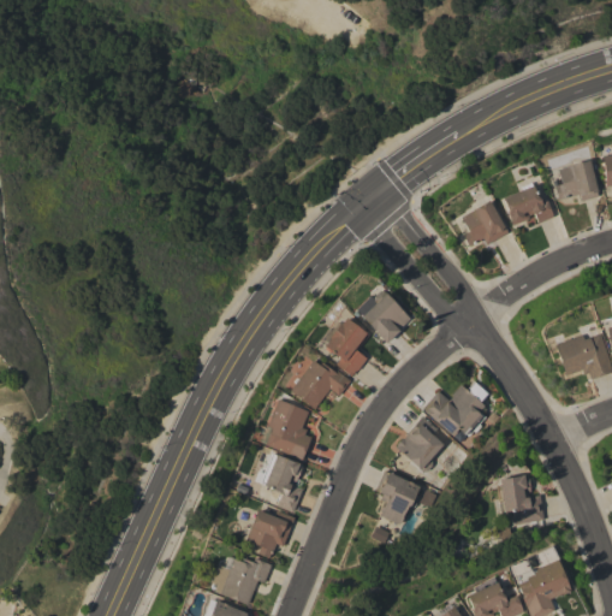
[(590,160),(599,191),(598,191),(600,196),(583,201),(581,194),(559,200),(556,185),(563,184),(559,169),(590,160)]
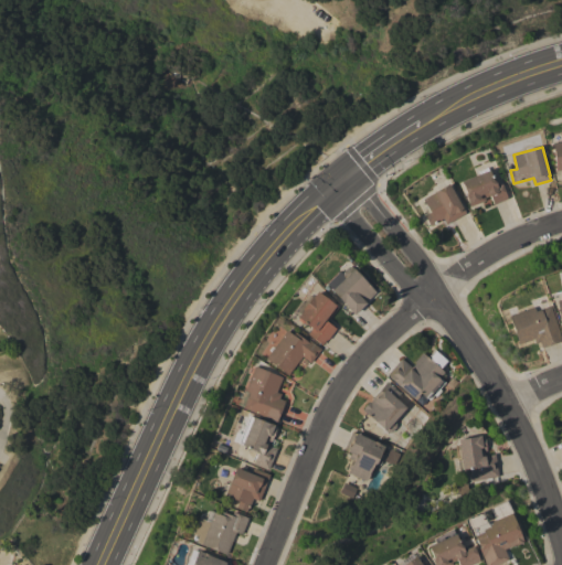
[(463,181),(490,169),(494,179),(495,178),(498,185),(504,183),(509,199),(496,204),(492,195),(490,195),(486,196),(487,200),(473,206),(467,195),(468,194),(463,181)]
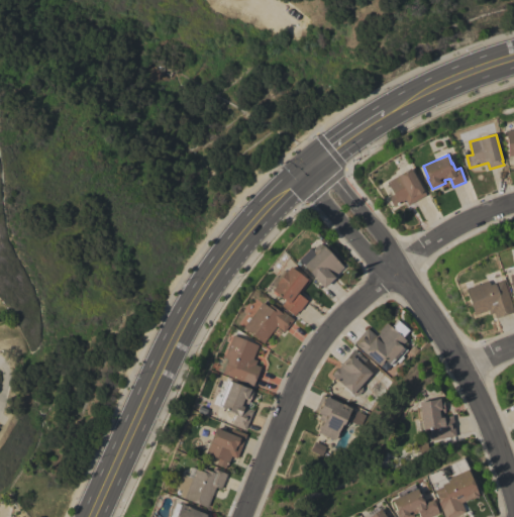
[(427,194),(410,205),(407,200),(401,203),(400,203),(395,206),(390,197),(396,194),(389,182),(412,168),(427,194)]
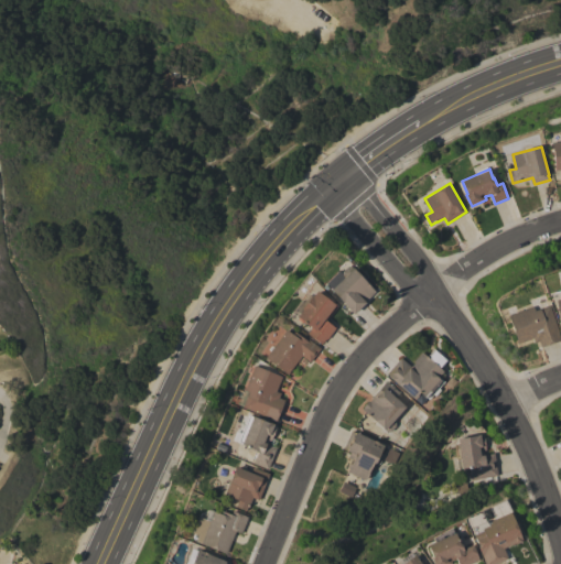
[(333,290),(346,278),(344,275),(344,271),(348,267),(353,267),(377,291),(366,302),(367,302),(355,314),(333,290)]
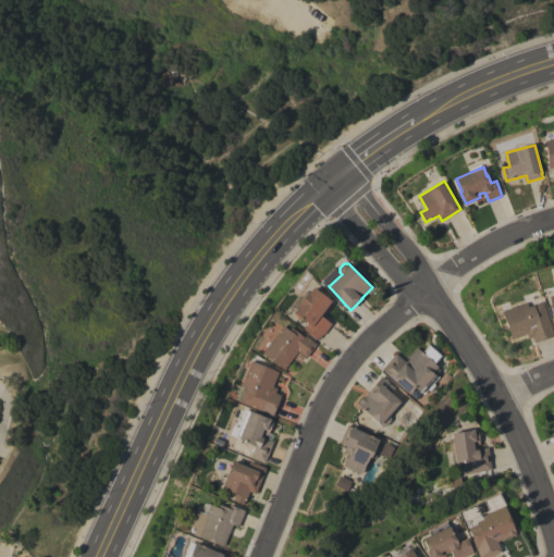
[(315,287),(334,302),(323,317),(333,323),(324,335),(323,334),(320,339),(306,329),(309,323),(302,317),(299,319),(295,316),(296,313),(295,312),(300,306),(299,305),(309,292),(310,293),(315,287)]
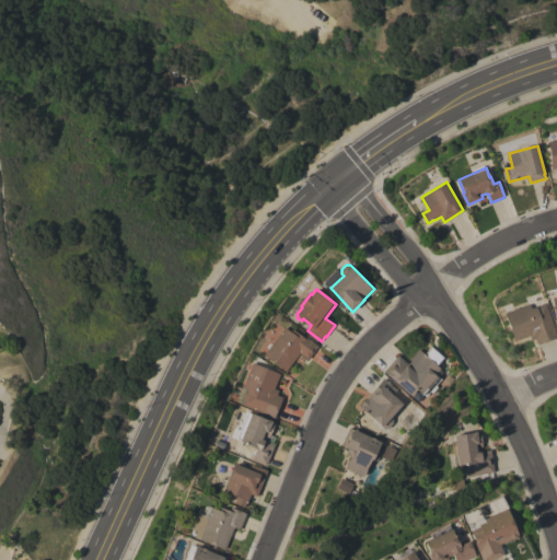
[(547,303),(556,328),(556,338),(538,345),(536,338),(532,340),(531,336),(515,341),(506,313),(530,304),(532,308),(547,303)]
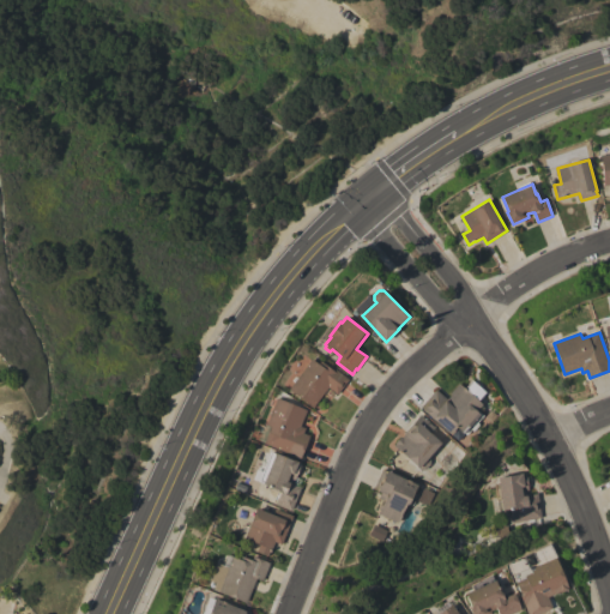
[(313,359),(324,367),(326,363),(334,369),(336,368),(350,379),(338,393),(330,387),(315,407),(290,389),(313,359)]
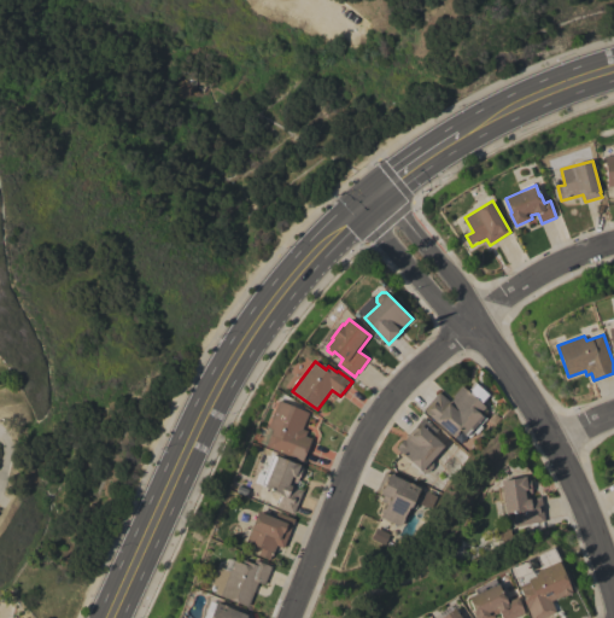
[(440,392),(451,402),(456,397),(455,396),(463,385),(471,391),(478,383),(490,395),(483,402),(487,407),(481,414),(485,417),(469,436),(467,433),(466,433),(461,430),(455,436),(439,421),(438,423),(431,415),(431,414),(426,409),(440,392)]
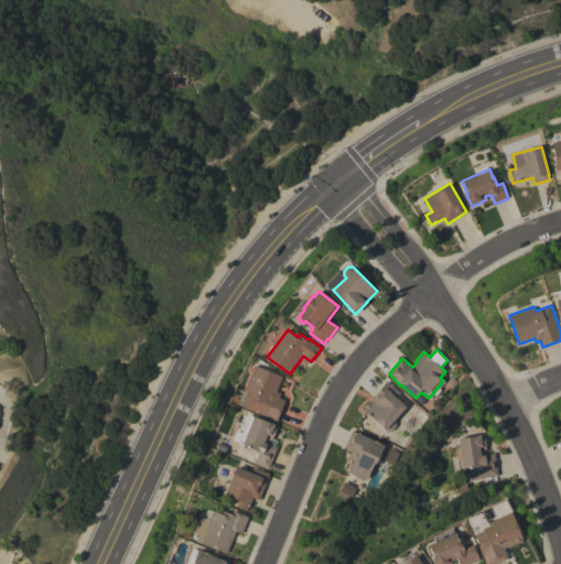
[(244,407),(250,391),(246,390),(256,366),(283,377),(278,391),(282,393),(280,398),(287,400),(279,420),(273,418),(273,419),(244,407)]
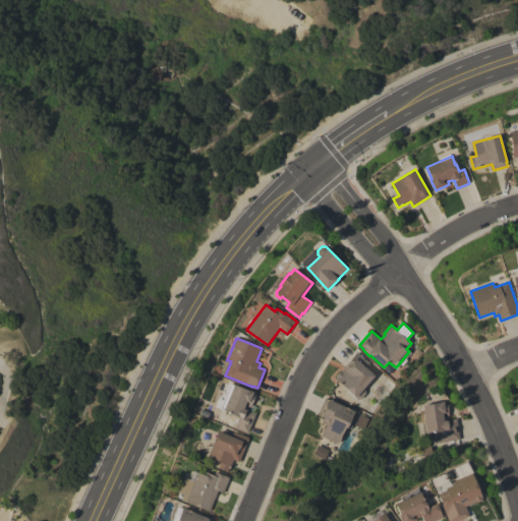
[(359,351),(370,362),(366,367),(376,375),(365,388),(367,390),(367,394),(363,398),(358,398),(356,396),(356,395),(337,378),(338,377),(337,375),(342,369),(343,370),(345,367),(359,351)]
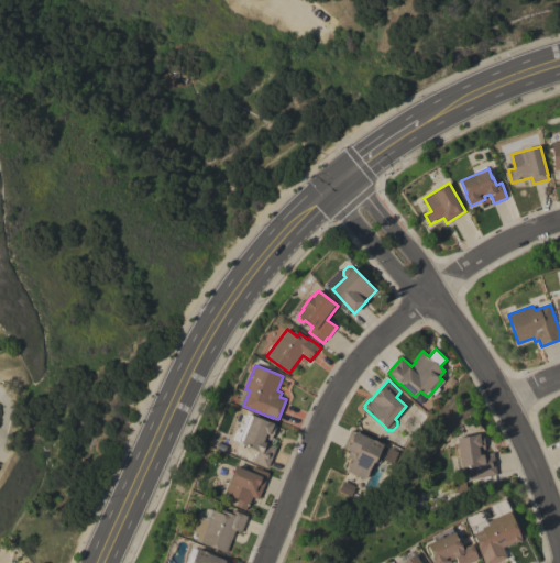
[(277,446),(270,467),(254,462),(259,451),(251,448),(252,446),(240,442),(251,415),(271,422),(271,421),(278,424),(273,439),(270,438),(267,443),(277,446)]
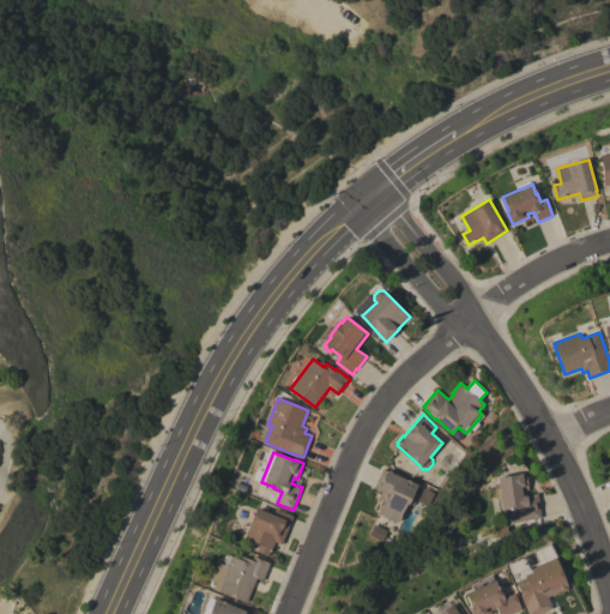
[(420,485),(410,504),(409,504),(403,515),(404,516),(402,522),(399,521),(399,522),(380,513),(381,509),(380,509),(384,499),(380,498),(384,492),(375,488),(385,469),(388,471),(388,470),(420,485)]
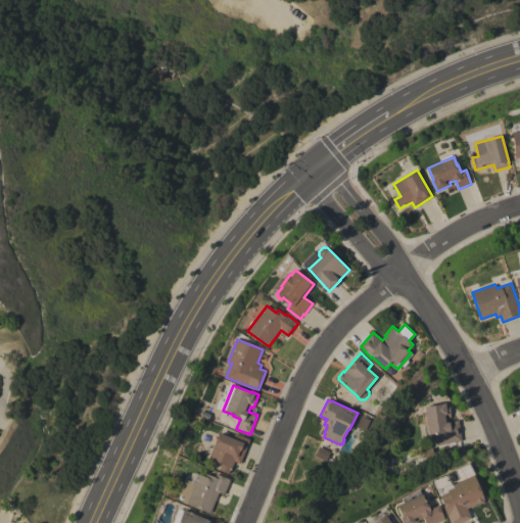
[(437,445),(435,433),(430,434),(429,433),(425,434),(424,426),(427,425),(424,407),(448,401),(452,417),(448,417),(450,422),(460,420),(463,440),(437,445)]
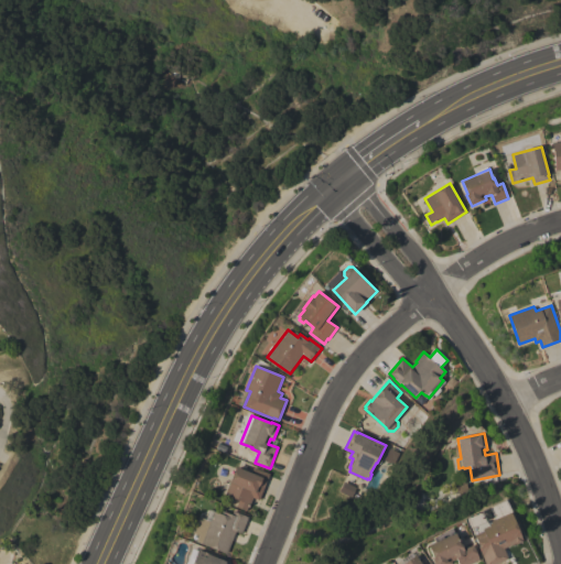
[(271,474),(260,500),(254,497),(251,503),(250,503),(248,510),(238,507),(240,499),(226,494),(237,466),(252,473),(255,467),(271,474)]
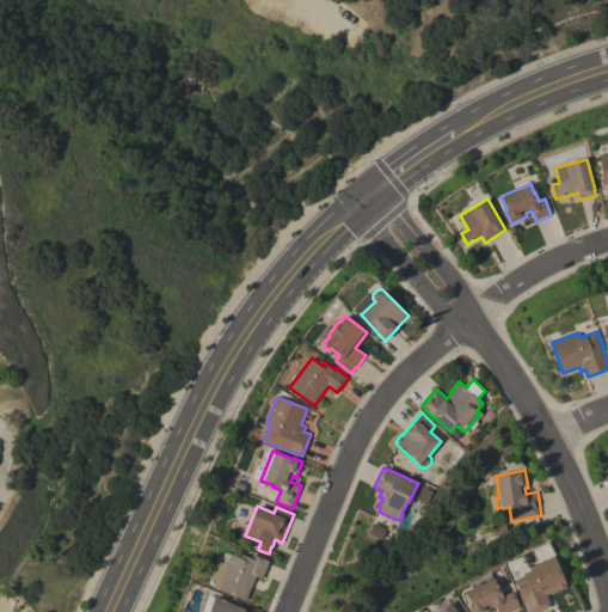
[(216,561),(229,565),(233,555),(240,557),(241,554),(252,558),(253,555),(256,555),(257,552),(270,557),(269,560),(270,561),(264,579),(256,576),(247,600),(219,589),(220,588),(214,587),(216,580),(210,577),(216,561)]
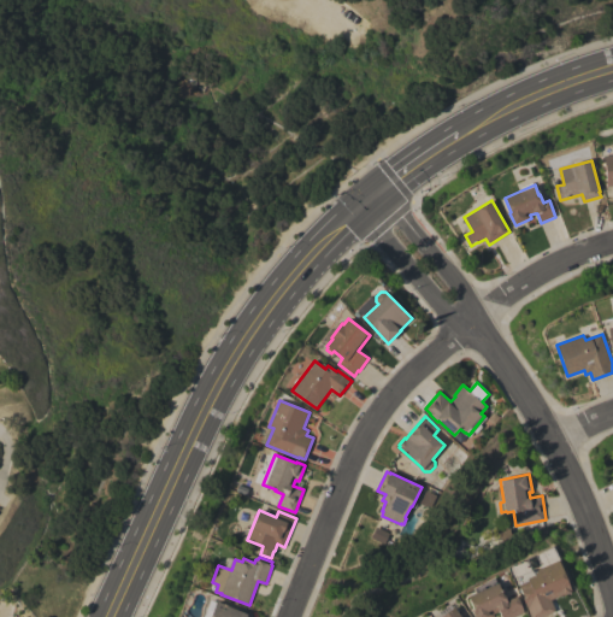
[(532,571),(560,559),(572,589),(571,591),(571,592),(552,599),(556,611),(542,616),(531,616),(524,598),(525,598),(519,583),(534,576),(532,571)]
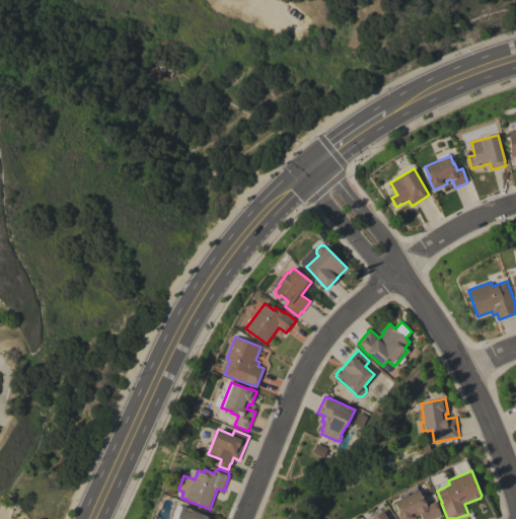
[(394,502),(411,494),(410,492),(418,489),(418,491),(419,491),(422,497),(423,497),(427,505),(436,501),(442,515),(433,518),(423,518),(421,513),(416,516),(417,518),(414,518),(400,518),(398,513),(394,502)]
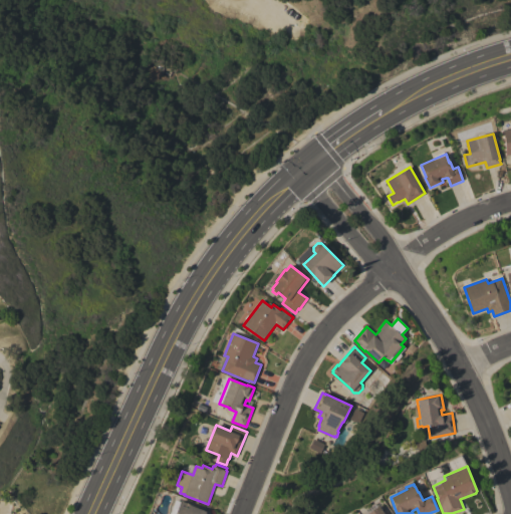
[(175,513),(181,500),(207,511),(207,512),(210,513),(209,513),(175,513)]
